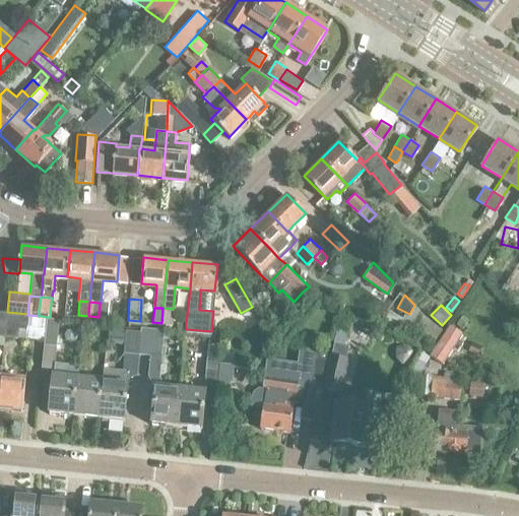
[(163,308),(161,323),(170,324),(172,324),(173,309),(163,308)]
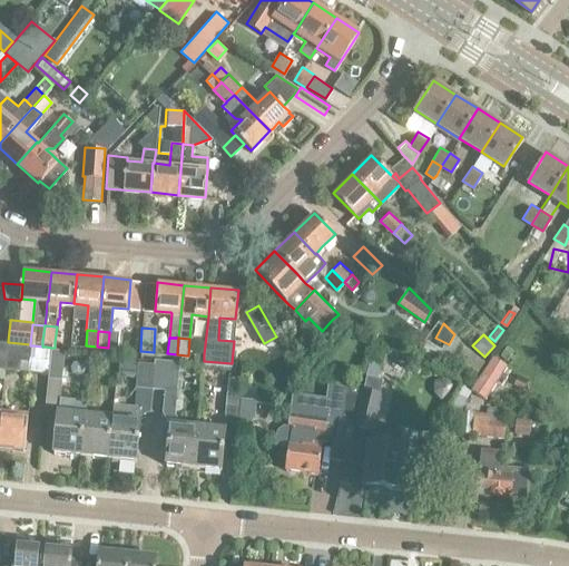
[(8,342),(5,368),(19,369),(20,360),(29,360),(30,345),(30,344),(8,342)]
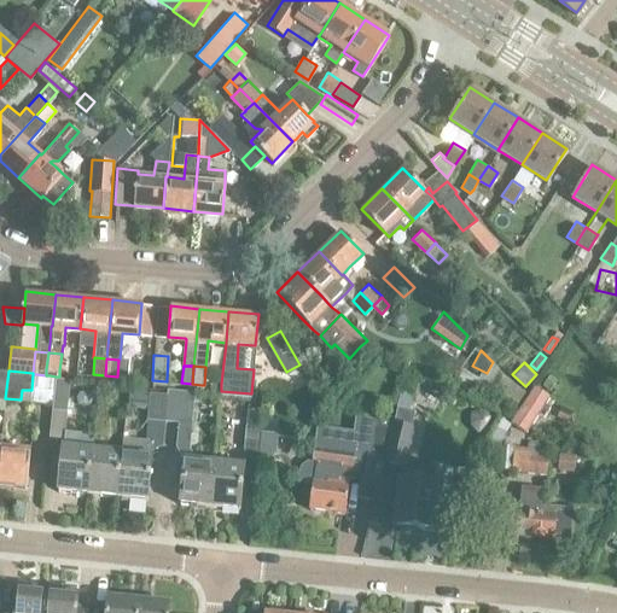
[(59,377),(58,377),(57,377),(56,377),(52,408),(67,409),(67,407),(71,407),(73,393),(68,392),(70,378),(59,377)]
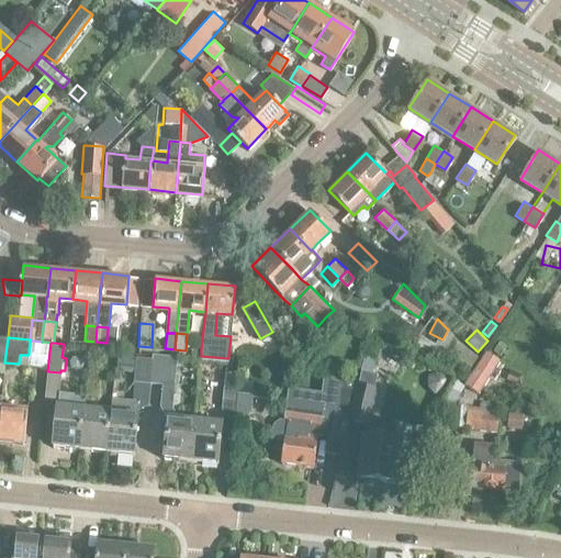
[(191,348),(190,358),(200,359),(201,356),(201,349),(191,348)]
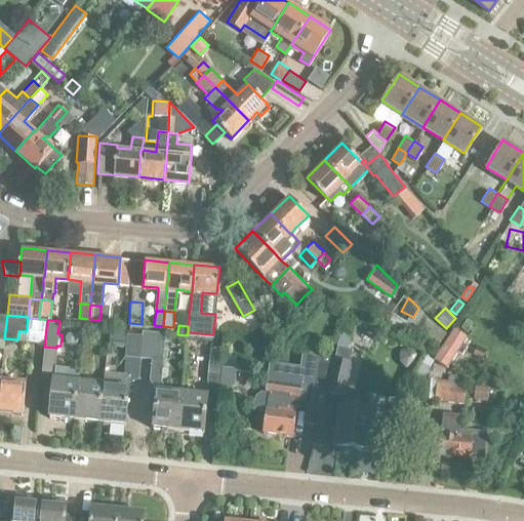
[(454,326),(436,357),(448,364),(458,348),(462,351),(468,343),(464,339),(467,334),(454,326)]
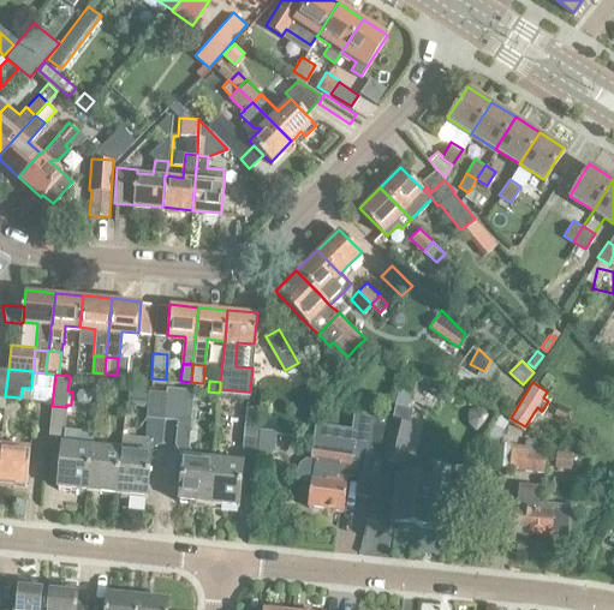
[(166,392),(162,418),(164,418),(177,419),(180,388),(166,386),(166,389),(166,392)]
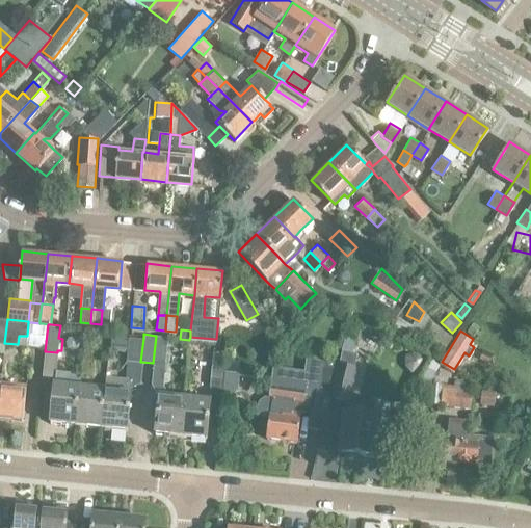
[(341,348),(342,349),(351,351),(354,338),(344,335),(341,348)]
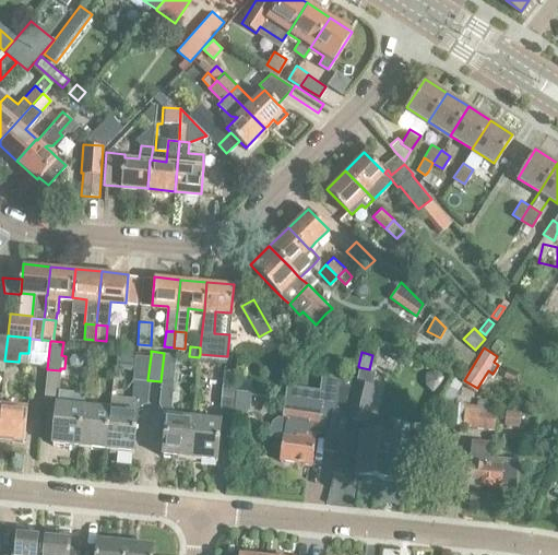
[(164,353),(161,381),(162,381),(174,382),(177,354),(164,353)]
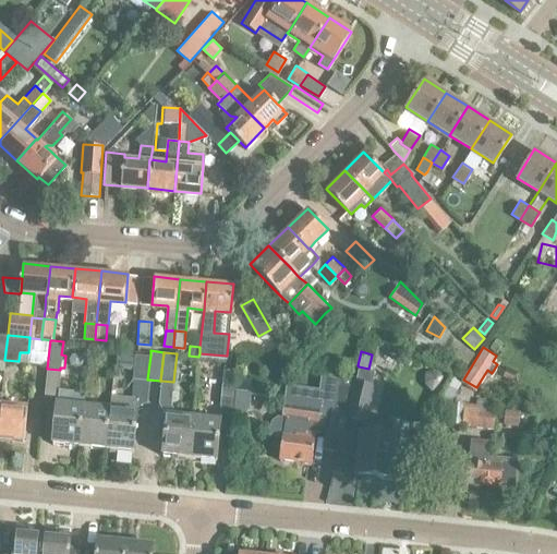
[(133,369),(132,378),(133,378),(147,380),(150,356),(134,353),(133,369)]
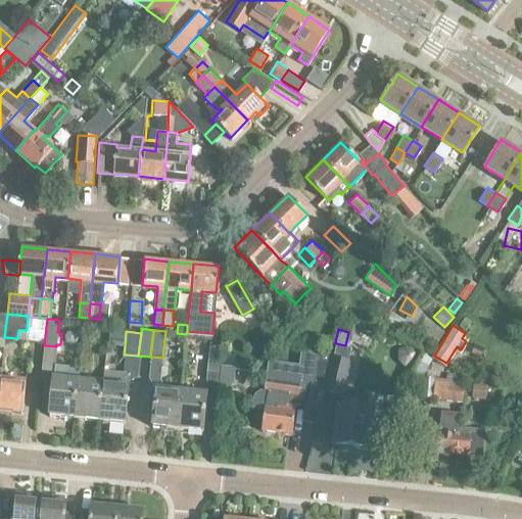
[(345,345),(336,343),(333,356),(347,359),(350,346),(345,345)]
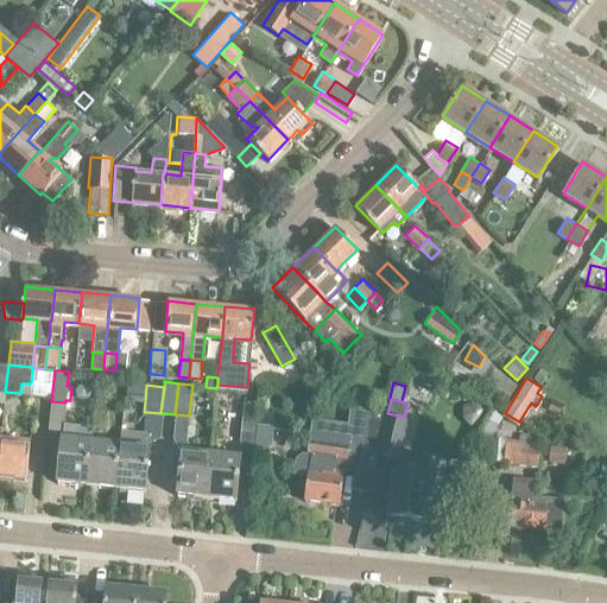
[(564,404),(551,399),(548,408),(561,413),(564,404)]
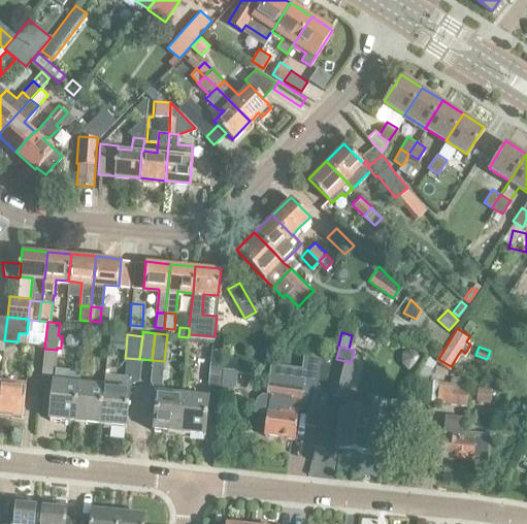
[(211,348),(209,374),(223,377),(225,350),(211,348)]
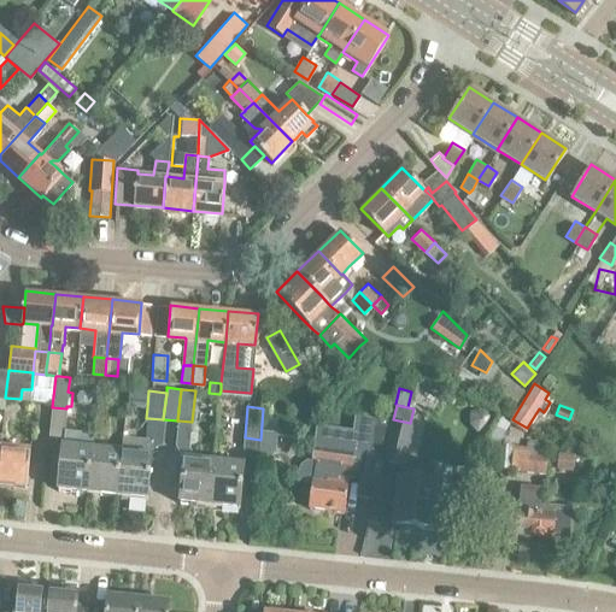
[(371,451),(371,452),(383,454),(391,415),(376,413),(376,416),(371,451)]
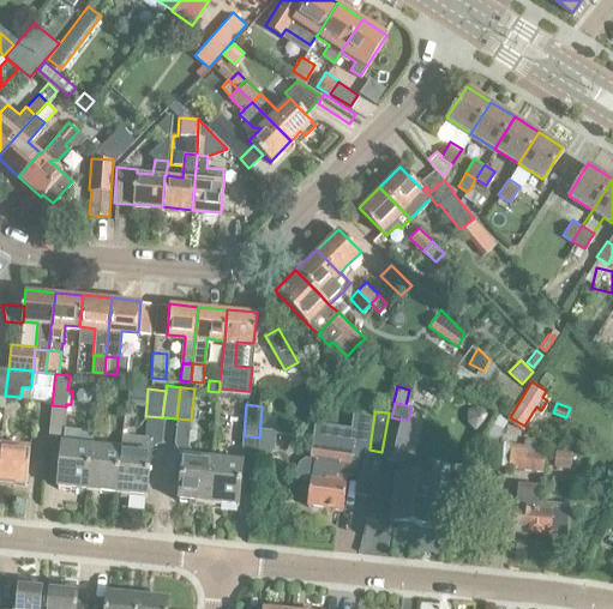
[(298,462),(296,471),(301,477),(310,478),(306,504),(342,508),(346,481),(336,480),(338,463),(349,464),(350,456),(352,447),(370,450),(370,448),(374,414),(364,412),(360,412),(356,435),(313,429),(312,436),(312,440),(312,441),(310,456),(305,456),(298,462)]
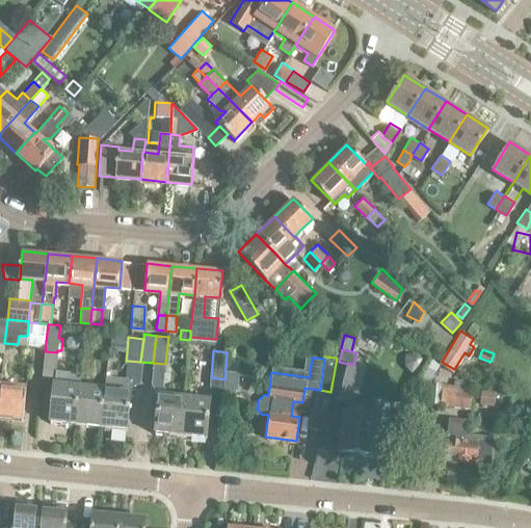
[(353,365),(339,362),(338,362),(329,396),(348,400),(356,366),(353,365)]
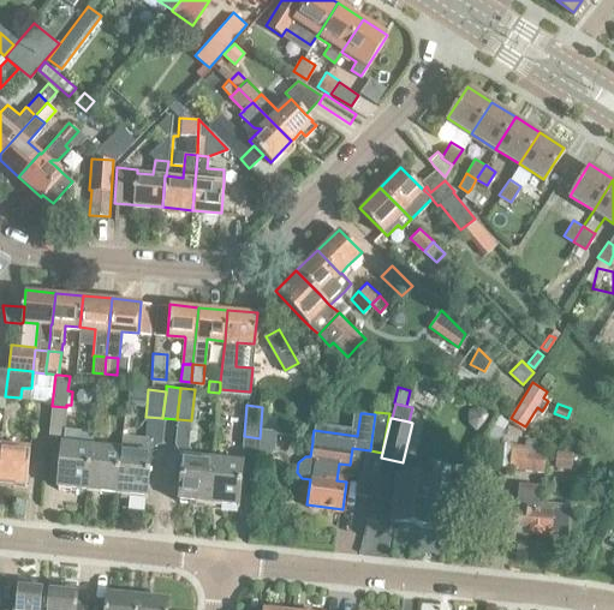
[(61,429),(60,441),(55,485),(85,488),(90,443),(91,431),(61,429)]
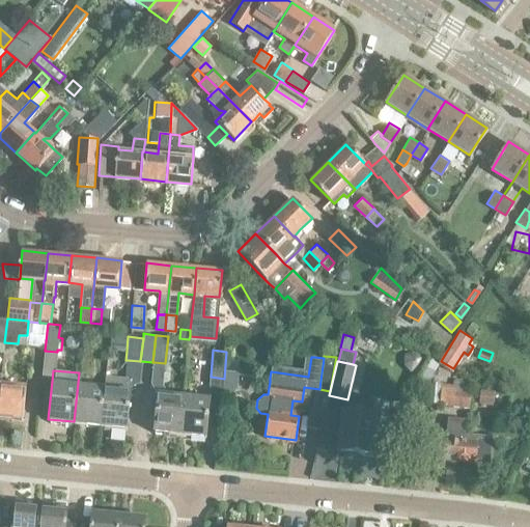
[(103,386),(100,424),(126,426),(130,389),(128,388),(129,377),(126,377),(105,375),(103,386)]
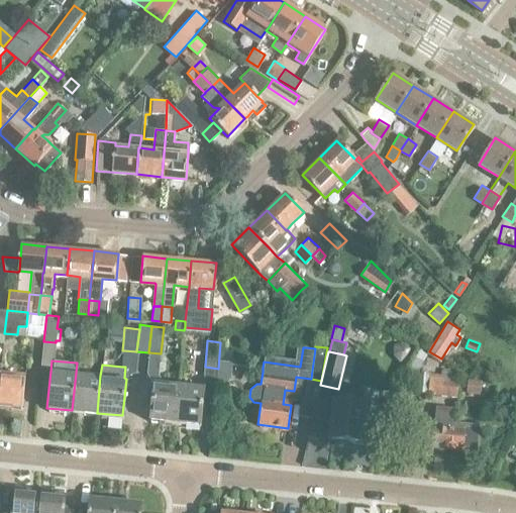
[(429,372),(427,393),(456,395),(458,374),(457,374),(457,369),(441,368),(440,373),(429,372)]
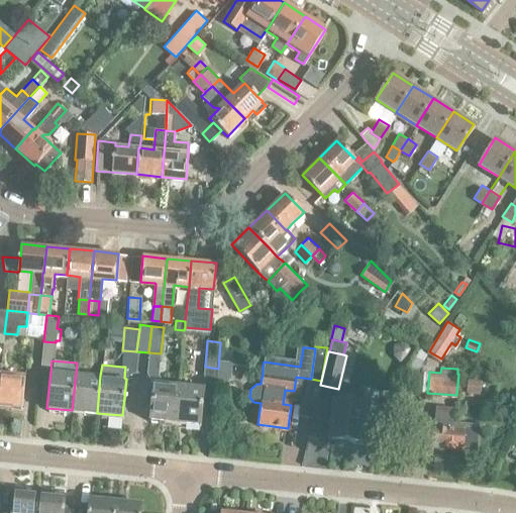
[(0,372),(0,403),(21,405),(24,375),(12,373),(0,372)]
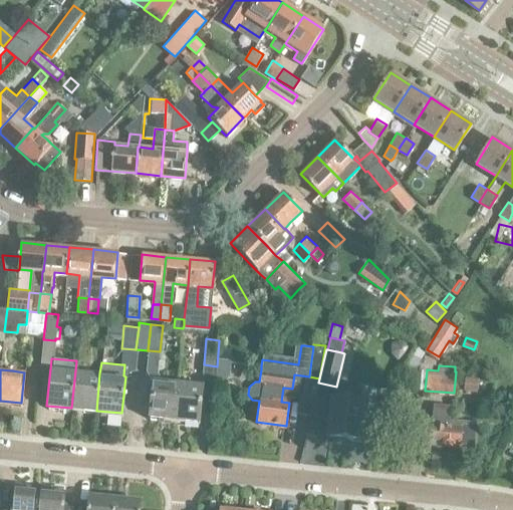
[(99,373),(75,370),(71,408),(96,411),(99,373)]
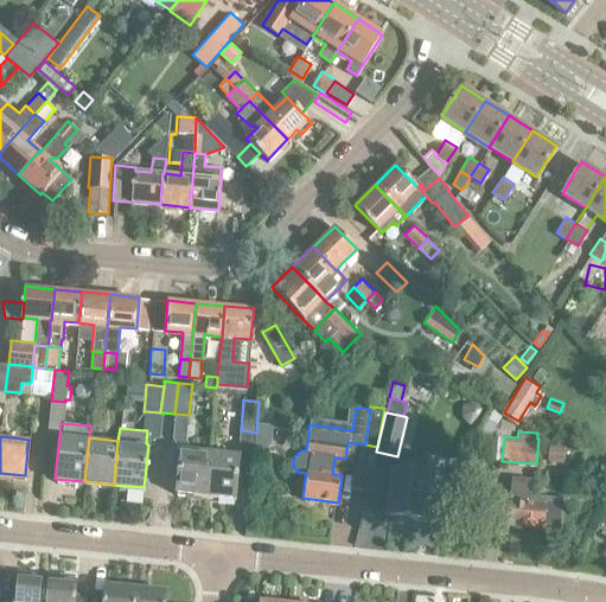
[(547,460),(565,461),(567,444),(549,442),(547,460)]
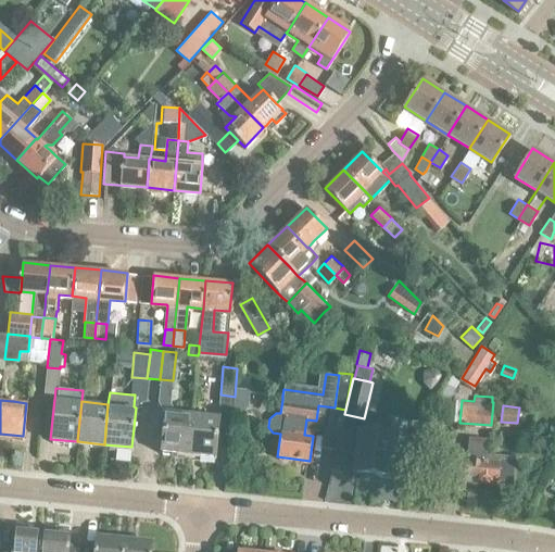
[(164,410),(160,449),(177,451),(176,458),(185,458),(185,452),(188,452),(191,412),(164,410)]
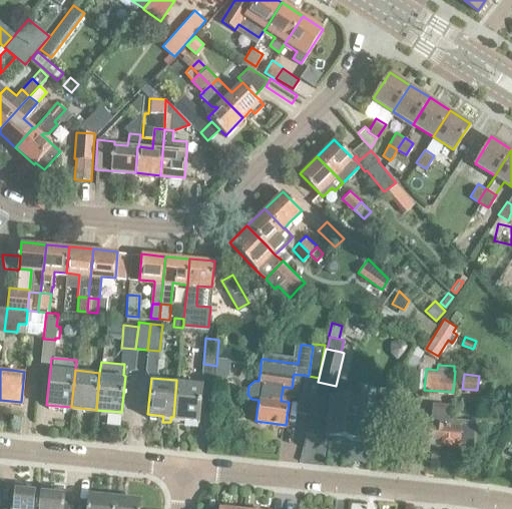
[(202,383),(176,380),(173,417),(198,420),(202,383)]
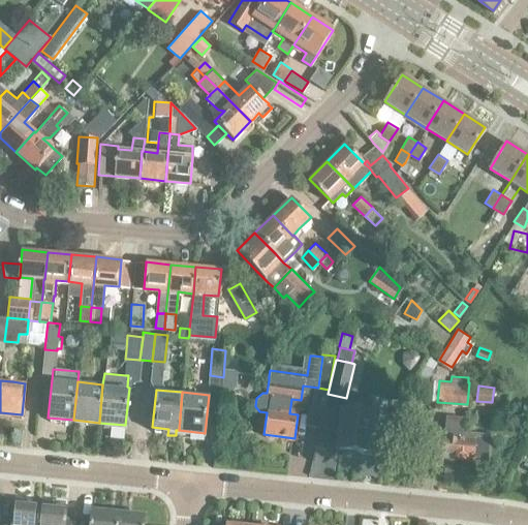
[(341,409),(337,450),(341,450),(358,452),(373,454),(375,428),(381,429),(384,402),(361,400),(360,412),(341,409)]
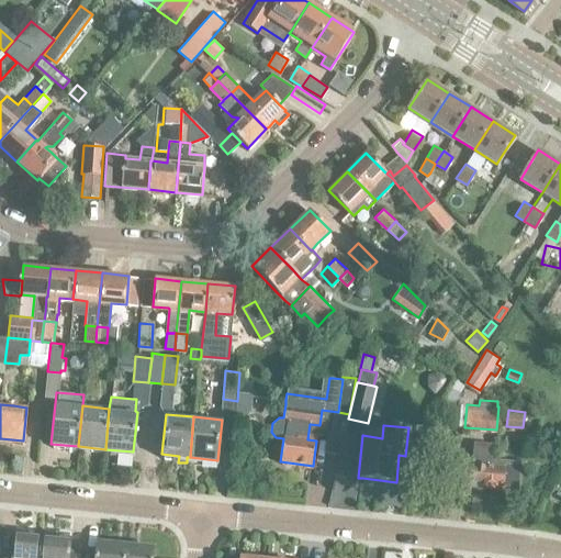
[(470,462),(468,488),(504,491),(504,486),(518,487),(520,460),(492,457),(493,443),(473,442),(471,462),(470,462)]
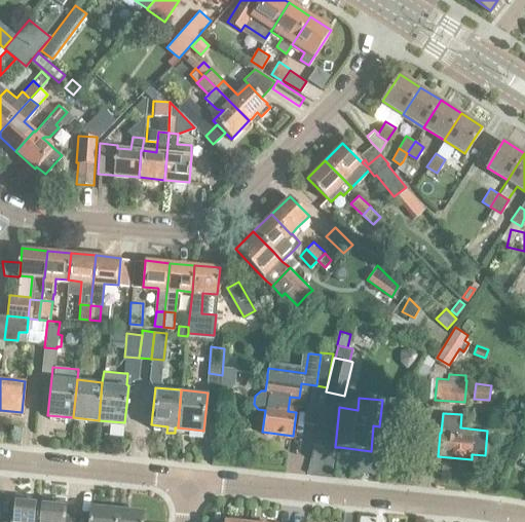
[(11,521),(38,521),(40,502),(14,499),(12,512),(11,521)]
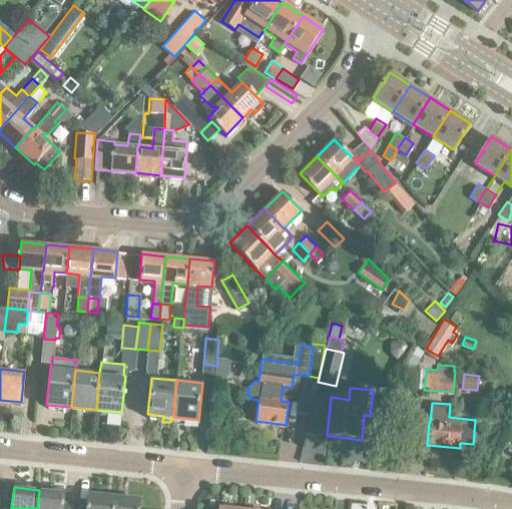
[(37,508),(62,508),(64,493),(39,490),(37,508)]
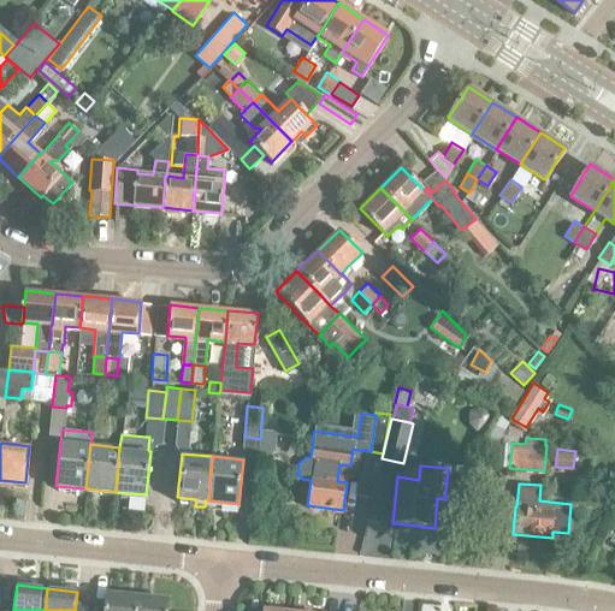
[(106,604),(105,610),(135,610),(137,598),(107,594),(106,604)]
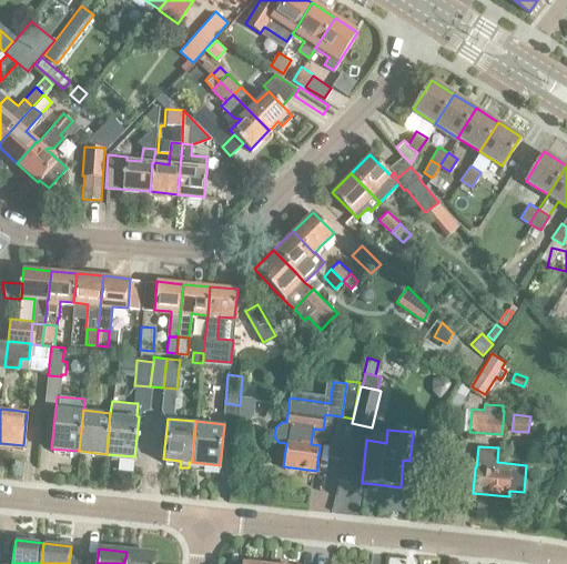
[(153,563),(154,554),(127,552),(124,563),(153,563)]
